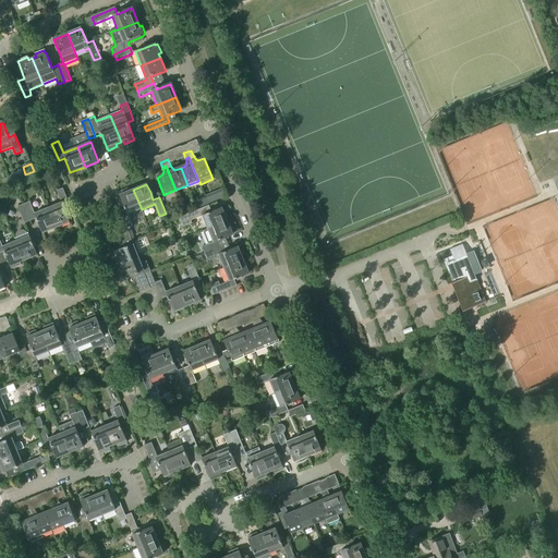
[(57,228),(70,222),(63,207),(70,205),(62,189),(57,191),(62,203),(48,208),(57,228)]
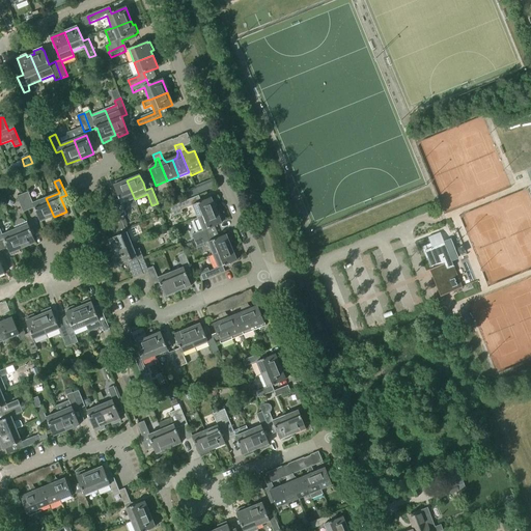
[(122,183),(121,180),(113,184),(114,186),(119,200),(114,202),(119,214),(121,218),(127,216),(123,208),(136,203),(135,199),(127,180),(122,183)]
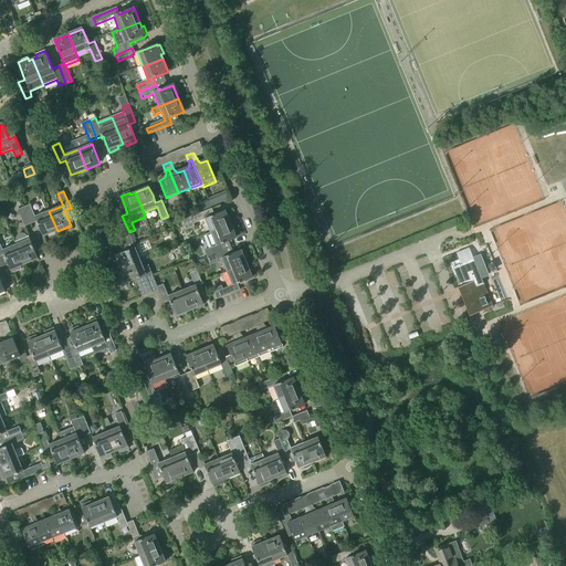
[(226,194),(216,197),(218,205),(229,200),(226,194)]
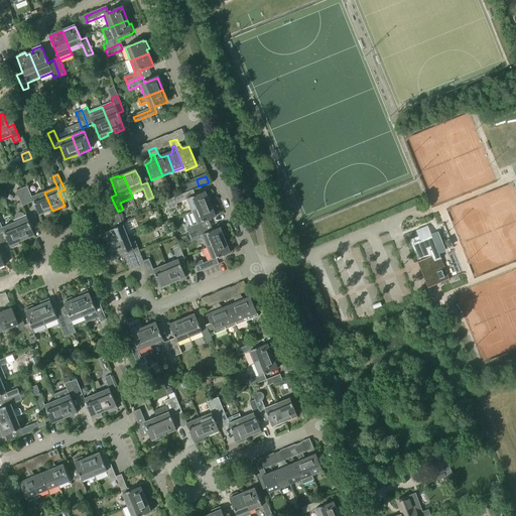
[(180,187),(182,192),(192,188),(190,183),(180,187)]
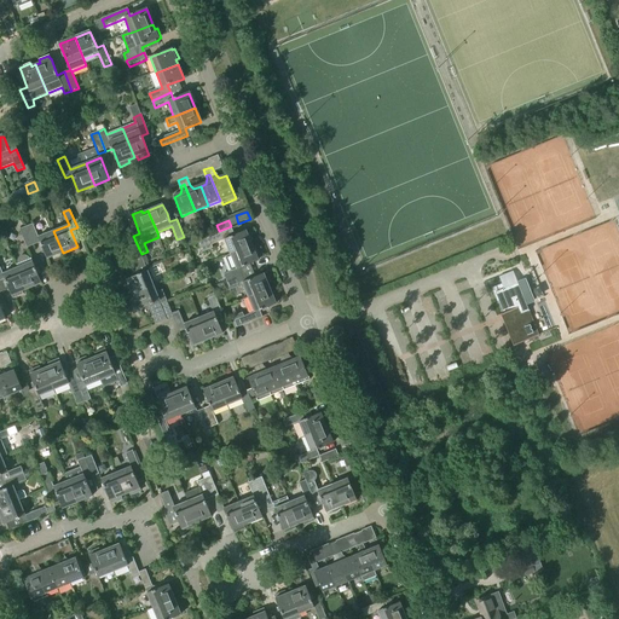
[(39,237),(34,225),(28,226),(35,246),(41,243),(47,259),(63,253),(53,231),(39,237)]
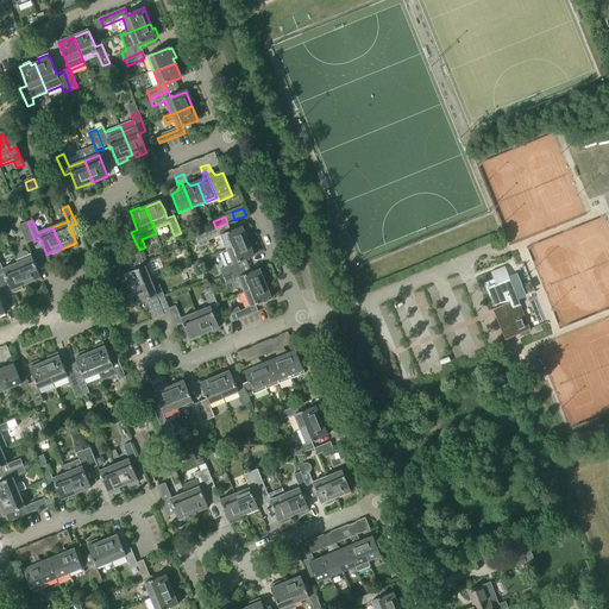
[(27,244),(35,242),(27,223),(20,226),(27,244)]
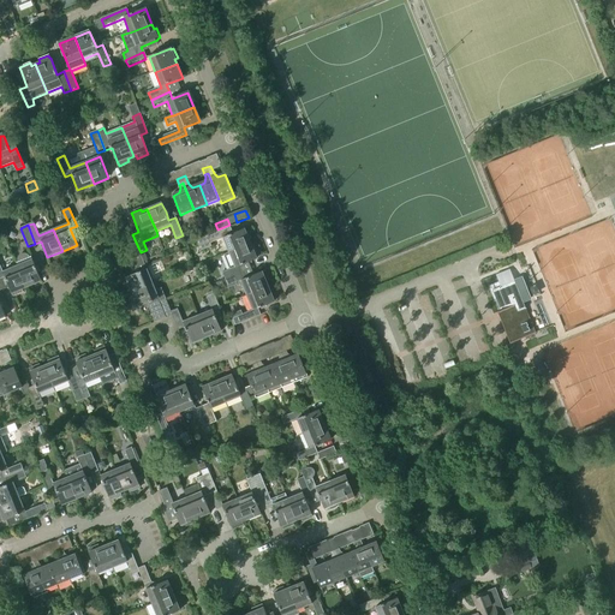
[(228,237),(226,230),(197,240),(202,251),(212,248),(210,244),(224,238),(230,254),(251,245),(245,230),(228,237)]
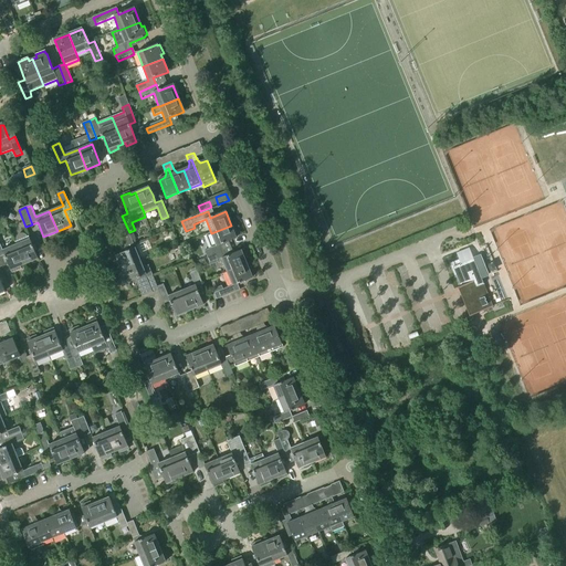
[(231,226),(211,233),(207,236),(212,249),(205,252),(207,258),(223,251),(221,244),(237,239),(231,226)]
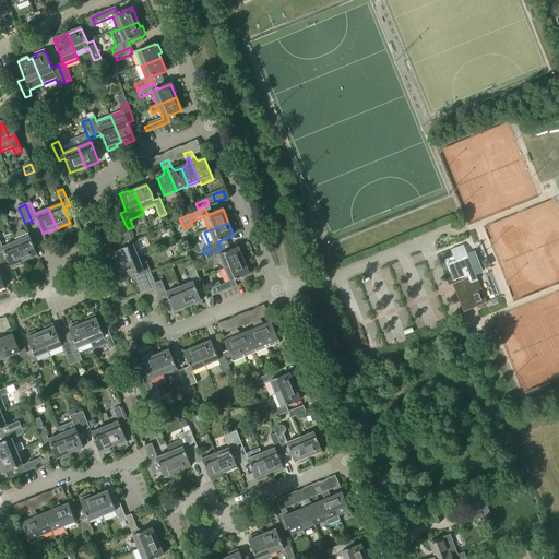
[(115,253),(111,254),(116,263),(118,262),(120,266),(139,259),(133,245),(132,241),(128,229),(126,225),(119,228),(122,237),(120,237),(121,240),(121,250),(115,252),(115,253)]
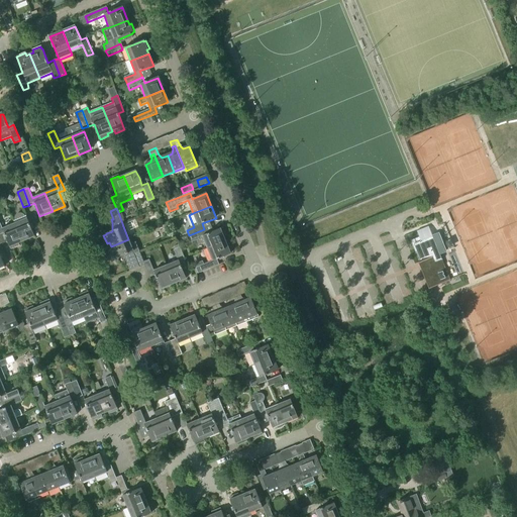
[(25,216),(24,215),(23,214),(22,214),(21,213),(20,213),(18,213),(17,214),(16,214),(15,215),(15,216),(14,218),(14,219),(14,220),(15,221),(14,221),(15,224),(22,241),(35,236),(28,218),(27,219),(26,216),(25,216)]
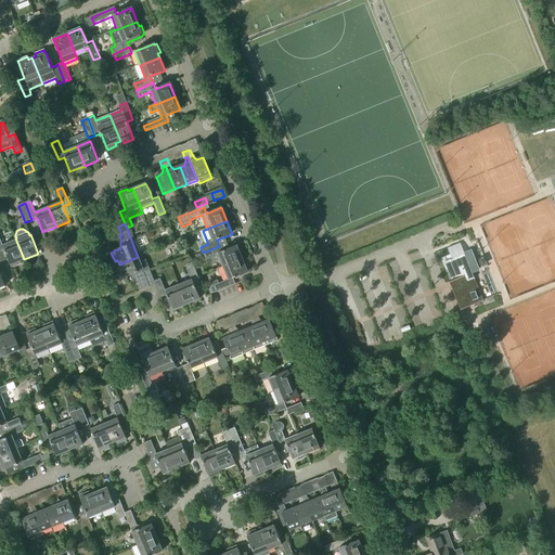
[(11,266),(11,265),(12,268),(21,263),(20,261),(24,259),(16,241),(2,246),(0,239),(0,253),(4,252),(11,266)]
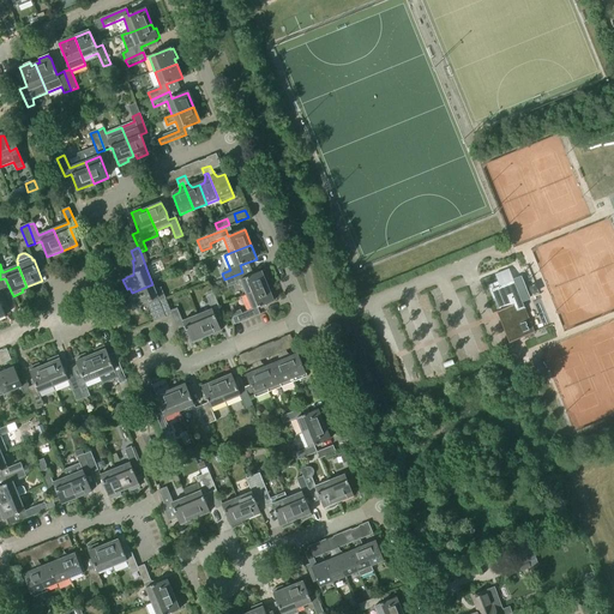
[(242,272),(224,280),(228,287),(241,281),(247,296),(268,287),(266,282),(269,281),(265,271),(263,272),(262,272),(252,276),(252,275),(248,274),(247,275),(246,271),(242,272)]
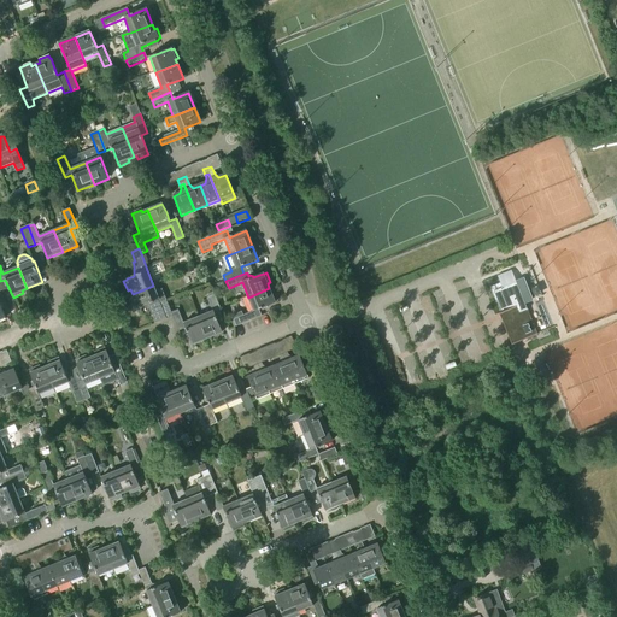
[(528,310),(517,283),(503,288),(501,283),(492,288),(497,301),(498,301),(503,313),(500,315),(512,346),(539,335),(529,310),(528,310)]
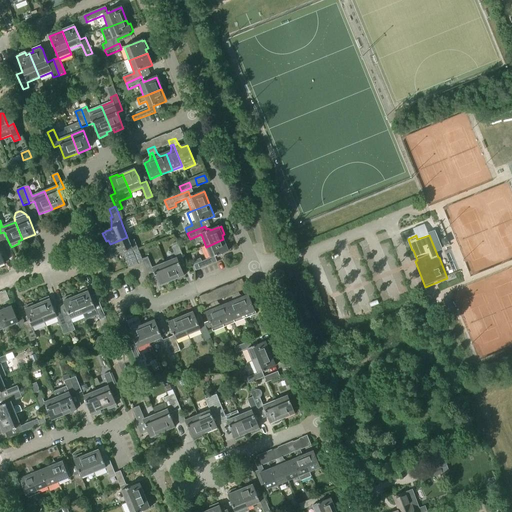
[(110,244),(112,248),(109,249),(113,257),(115,256),(115,257),(124,253),(130,269),(144,263),(139,265),(133,252),(133,250),(132,250),(127,237),(110,244)]
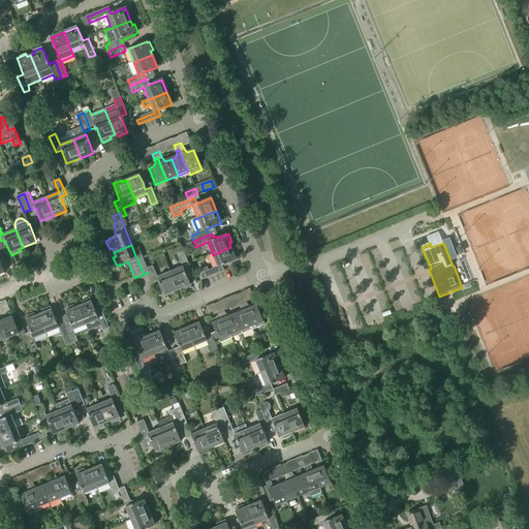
[(232,251),(230,247),(213,255),(218,268),(200,275),(203,280),(224,271),(222,266),(236,260),(236,259),(239,258),(235,250),(232,251)]
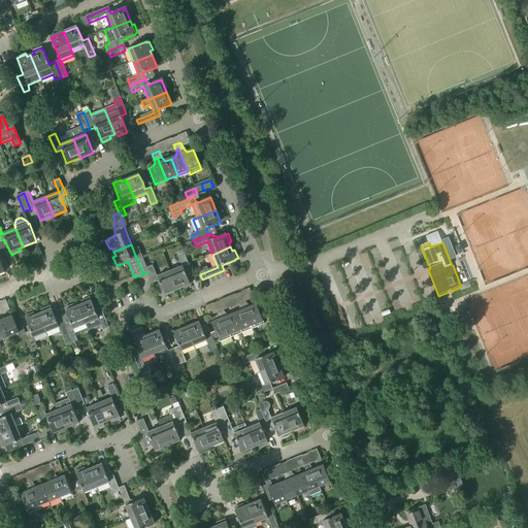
[(177,290),(191,284),(186,270),(191,268),(185,253),(179,255),(178,255),(183,266),(170,271),(177,290)]
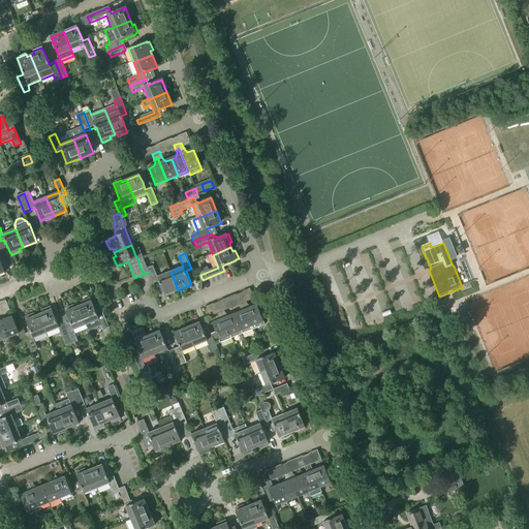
[(144,274),(149,272),(147,269),(148,269),(144,257),(137,260),(144,274)]
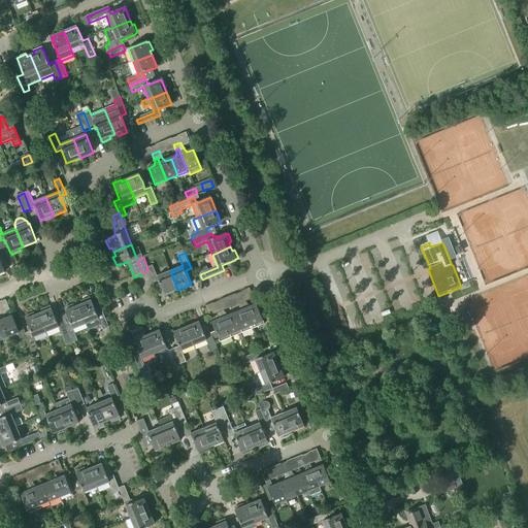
[(158,276),(154,265),(147,268),(146,268),(149,271),(154,284),(160,282),(165,295),(177,290),(170,271),(158,276)]
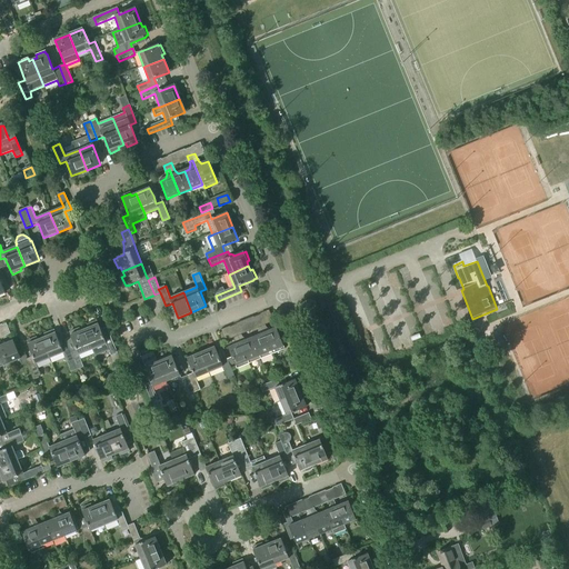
[(266,327),(265,325),(262,320),(256,323),(258,328),(261,327),(271,351),(283,346),(276,328),(270,330),(266,327)]
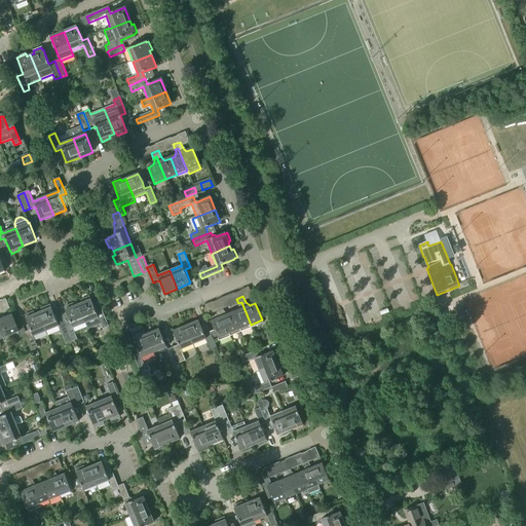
[(103,329),(109,327),(100,304),(94,306),(91,300),(78,305),(85,323),(87,328),(100,323),(103,329)]
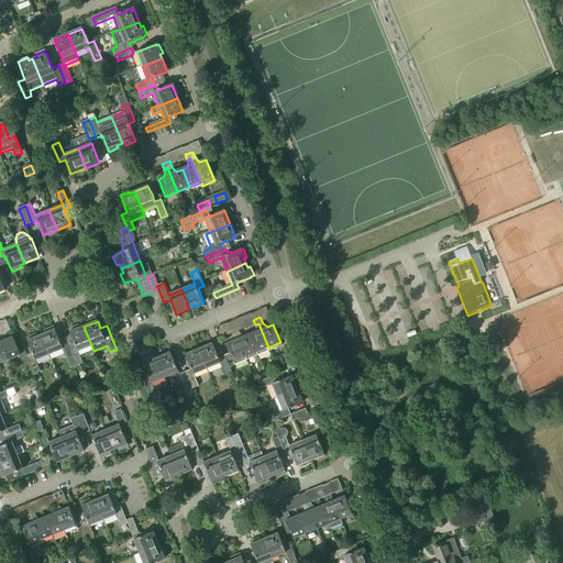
[(257,352),(268,348),(258,323),(255,324),(256,327),(255,332),(250,334),(257,352)]
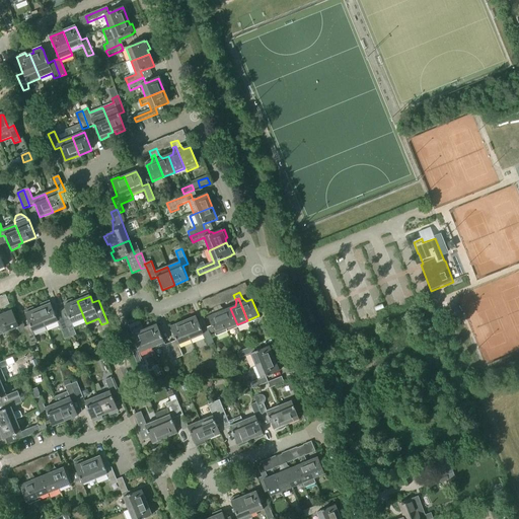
[(73,303),(72,300),(64,304),(65,306),(64,306),(70,320),(64,322),(71,338),(76,336),(72,323),(84,318),(77,301),(73,303)]
